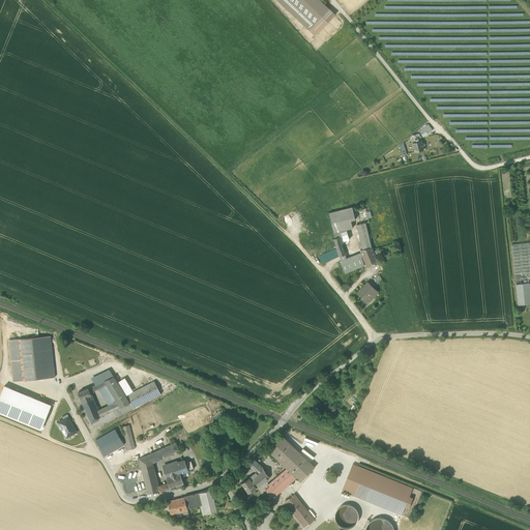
[(276,0),(308,30),(329,8),(319,0),(276,0)]
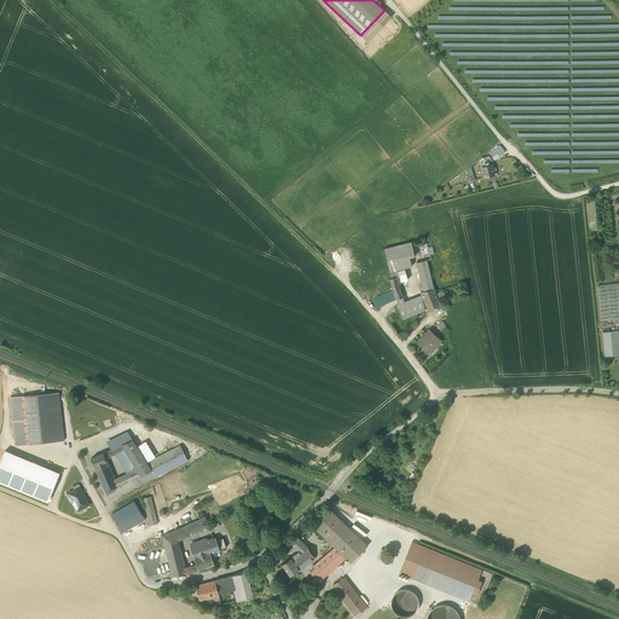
[(392,17),(385,10),(360,35),(369,41),(392,17)]
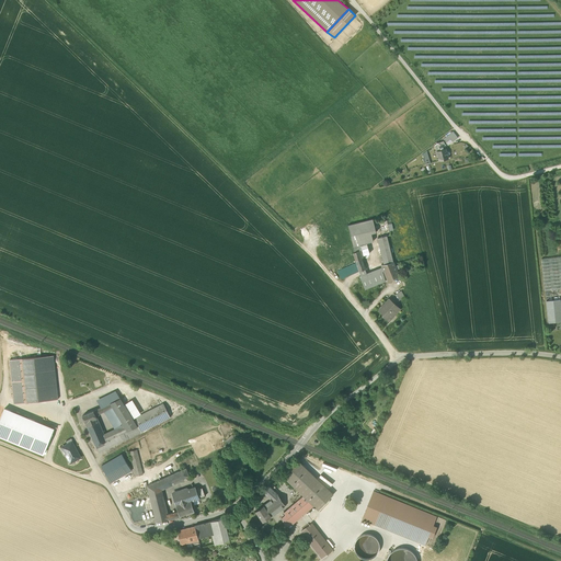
[(444,139),(446,142),(456,135),(454,132),(444,139)]
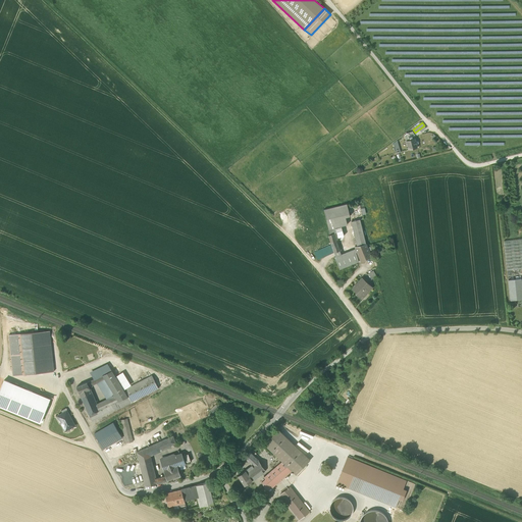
[(407,141),(409,150),(417,148),(415,139),(413,132),(407,134),(409,140),(407,141)]
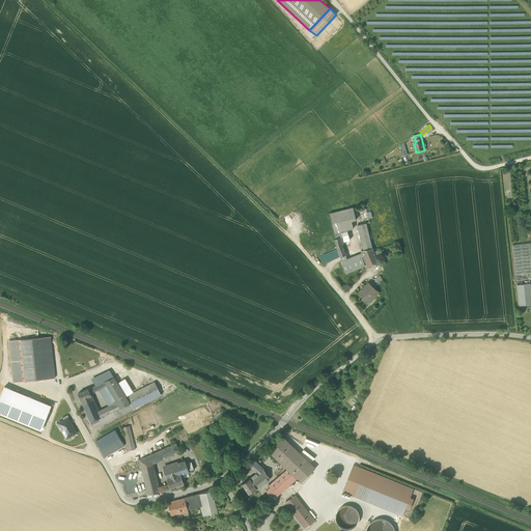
[(330,213),(335,233),(339,232),(354,229),(352,221),(356,220),(353,207),(330,213)]
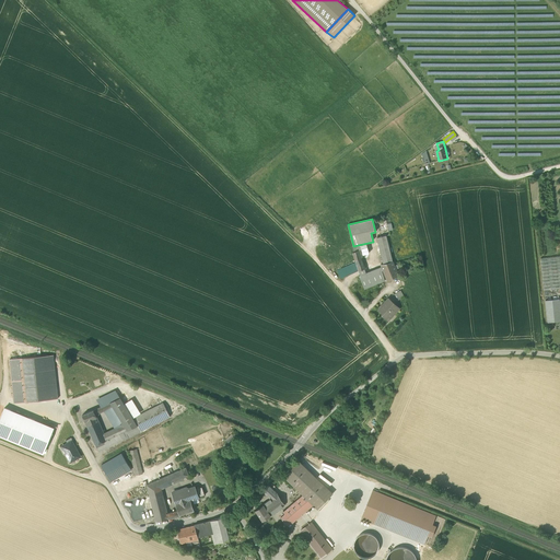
[(382,266),(383,270),(394,266),(393,261),(386,235),(376,237),(383,264),(381,265),(382,266)]
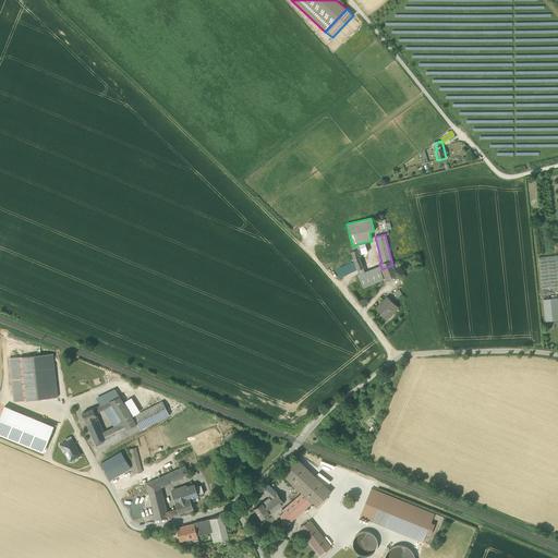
[(359,249),(358,250),(353,251),(351,252),(354,263),(358,269),(363,268),(360,257),(361,256),(361,255),(359,249)]
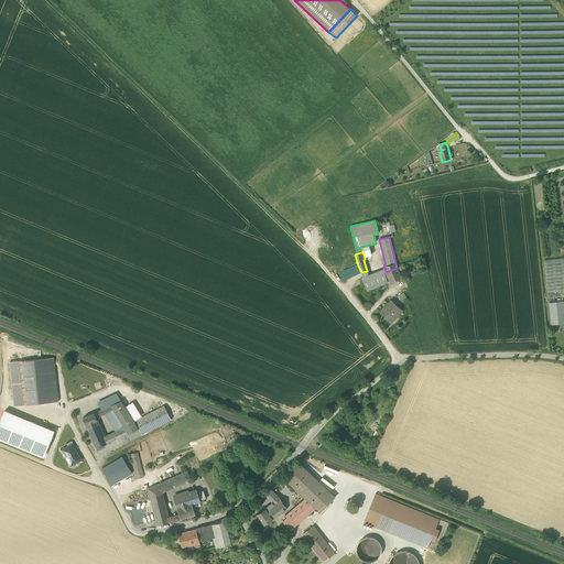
[(563,258),(544,260),(548,292),(563,290),(563,258)]
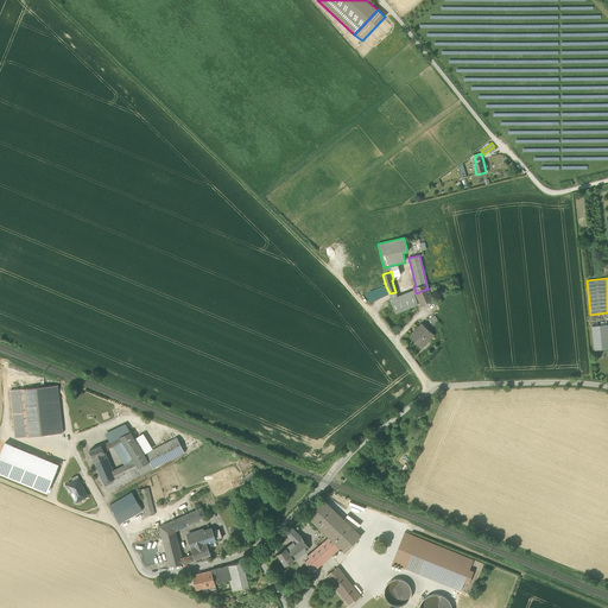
[(377,299),(390,293),(386,286),(367,293),(371,302),(377,299)]
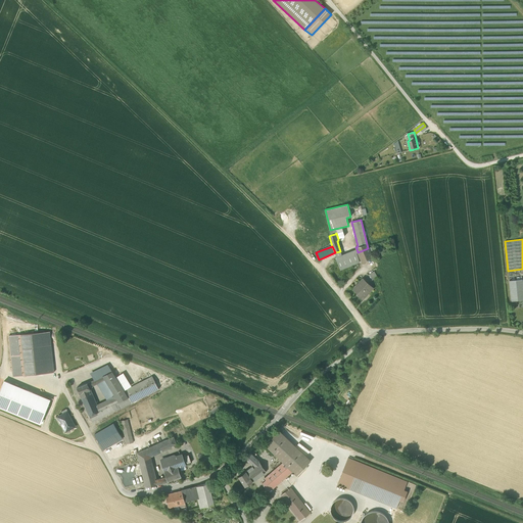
[(362,262),(364,260),(366,259),(372,257),(368,248),(358,252),(362,260),(362,262)]
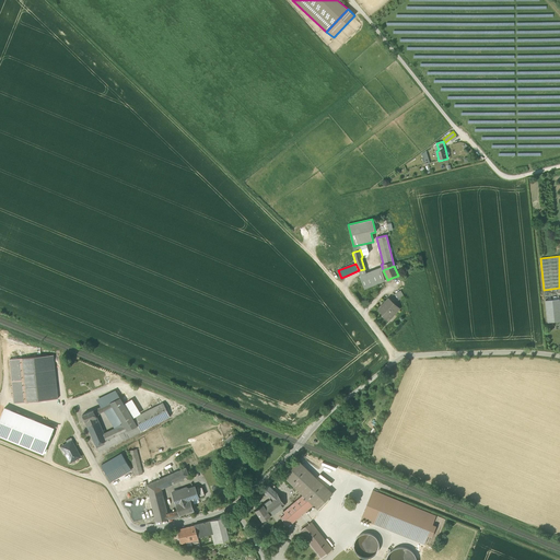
[(381,269),(364,276),(364,273),(360,276),(359,276),(364,289),(385,280),(382,271),(381,269)]
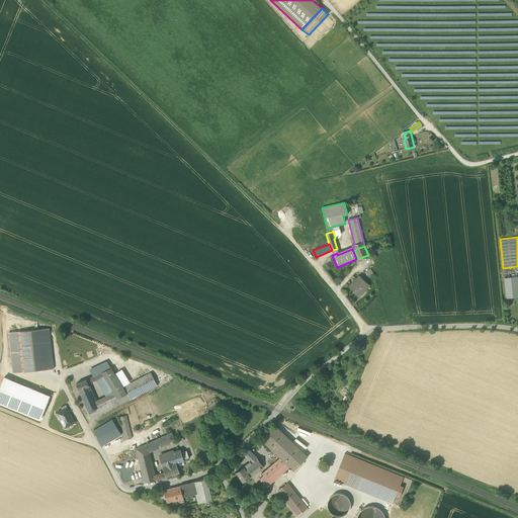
[(365,272),(368,277),(374,274),(370,268),(365,272)]
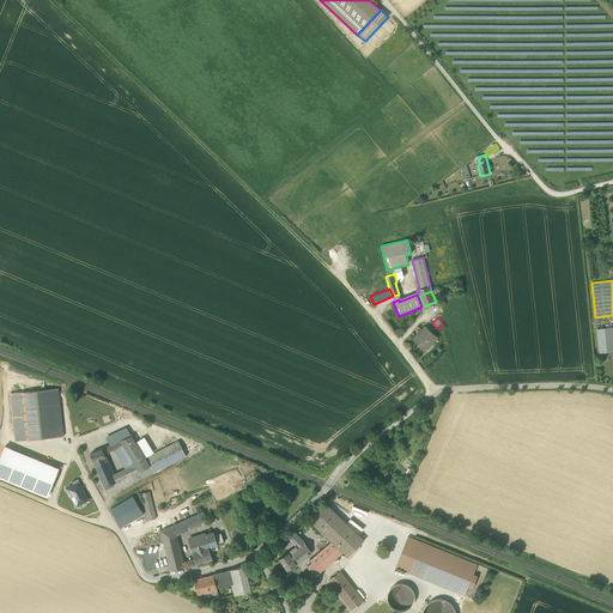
[(419,345),(424,349),(430,343),(431,344),(437,338),(426,327),(424,327),(422,331),(422,332),(423,332),(419,335),(417,335),(414,338),(416,339),(419,343),(419,345)]
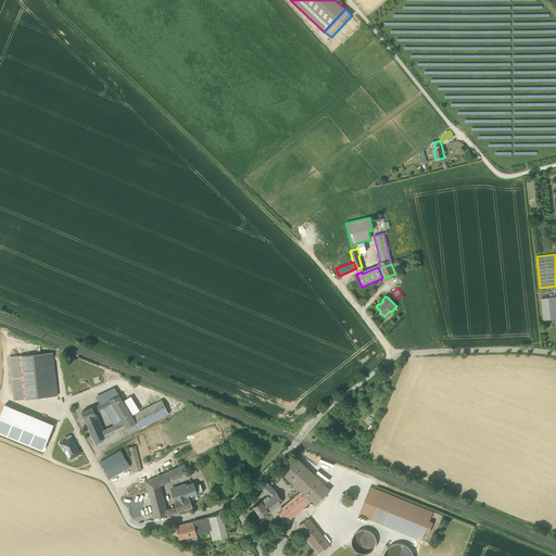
[(541,299),(543,319),(555,318),(555,305),(555,297),(541,299)]
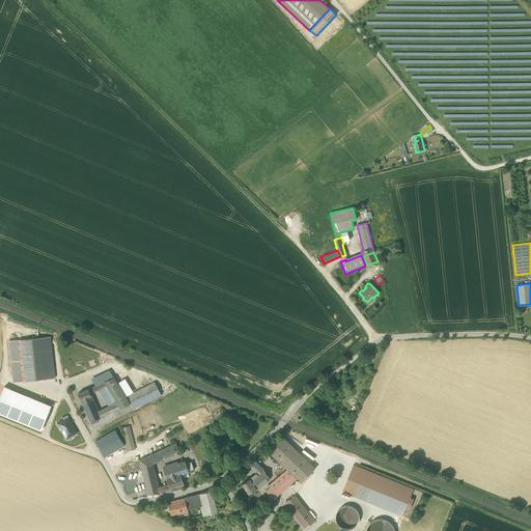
[(43,337),(47,379),(55,378),(51,336),(43,337)]
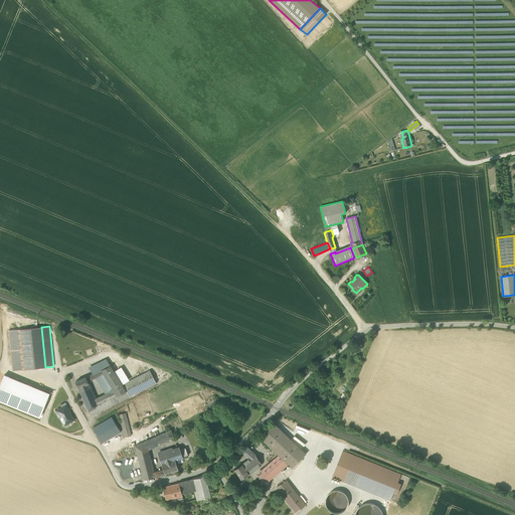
[(41,327),(21,329),(25,369),(45,367),(41,327)]
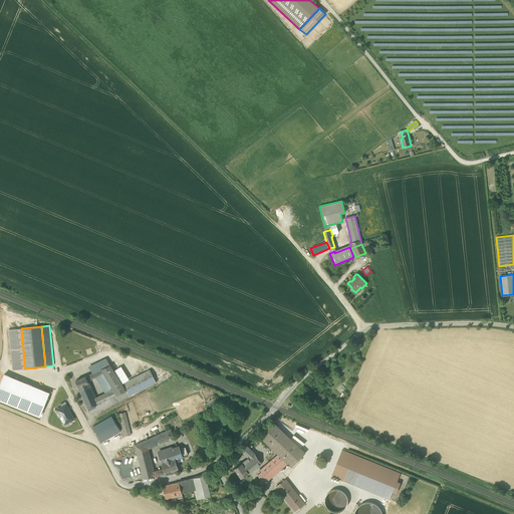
[(13,370),(25,368),(21,328),(9,330),(13,370)]
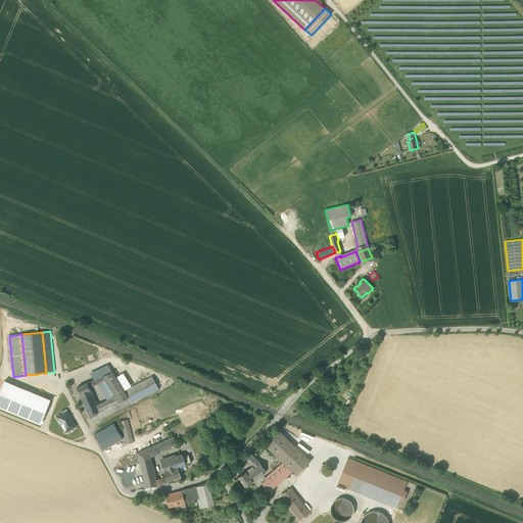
[(102,376),(112,372),(109,367),(91,375),(94,380),(95,380),(97,384),(107,400),(110,398),(111,397),(114,395),(102,376)]
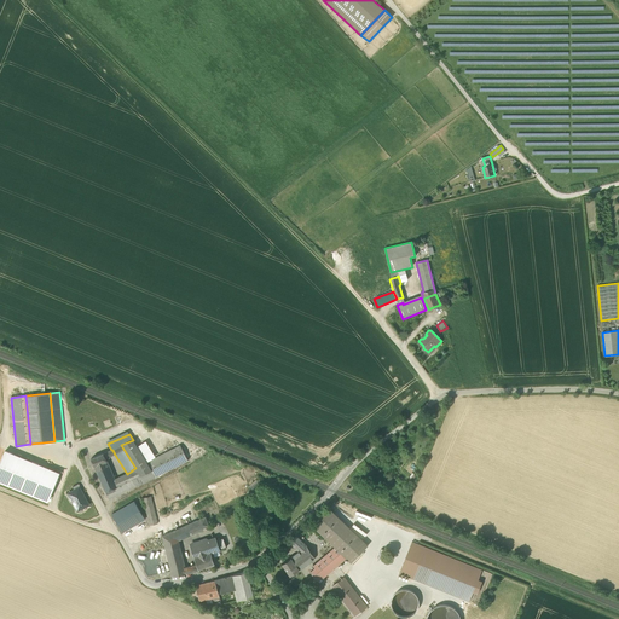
[(121,445),(136,468),(140,476),(151,472),(146,462),(137,446),(133,440),(121,445)]
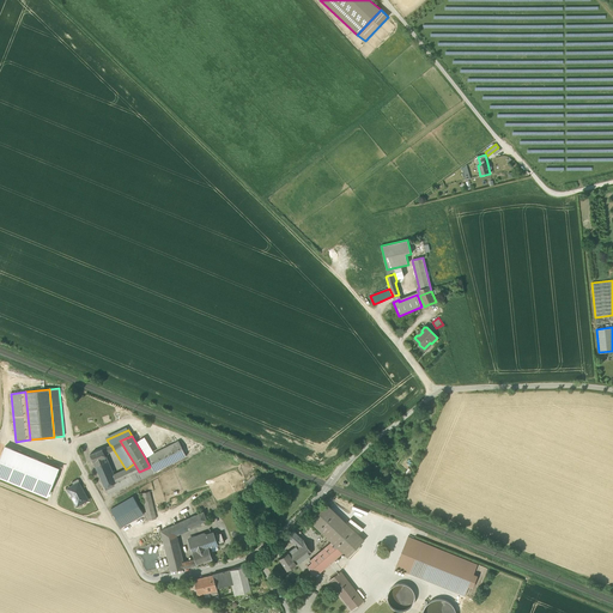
[(135,442),(145,457),(152,455),(141,437),(135,442)]
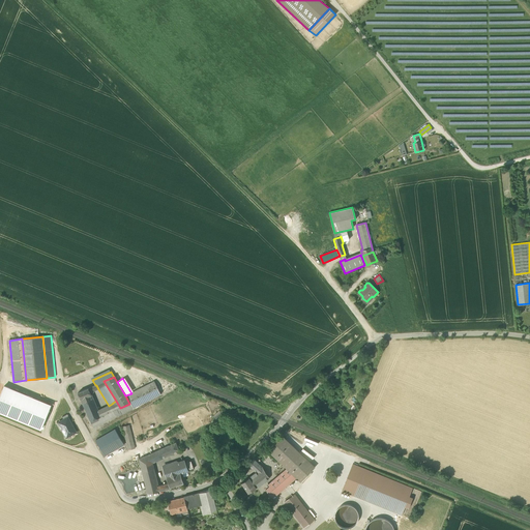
[(154,382),(131,393),(125,395),(129,404),(133,409),(160,394),(154,382)]
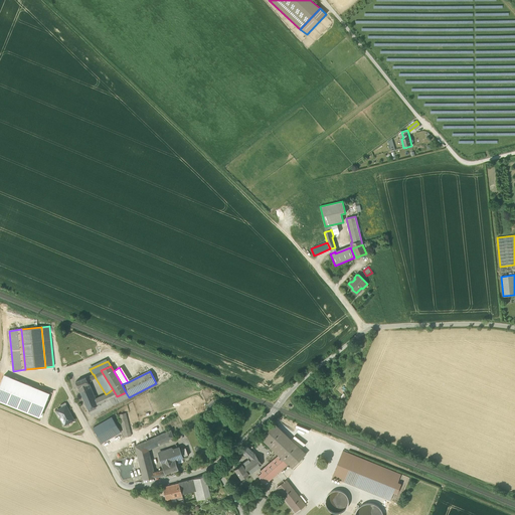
[(49,393),(4,375),(0,384),(0,400),(39,416),(40,416),(42,417),(43,413),(41,412),(49,393)]
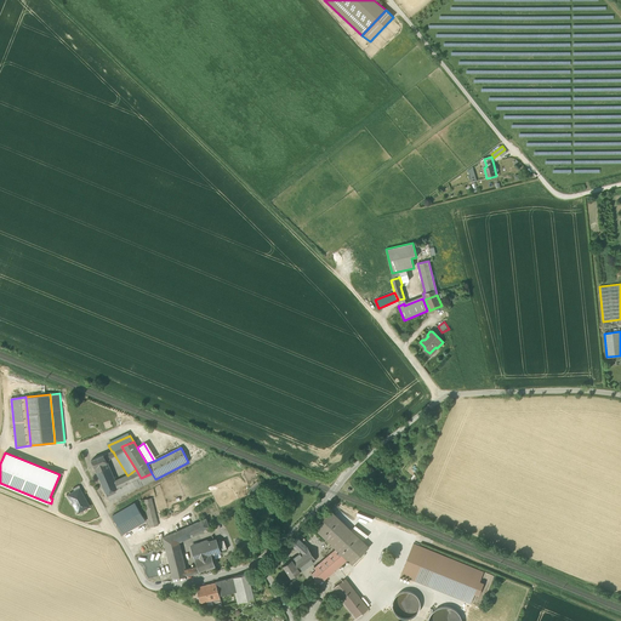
[(91,460),(98,476),(110,469),(107,462),(104,455),(103,455),(91,460)]
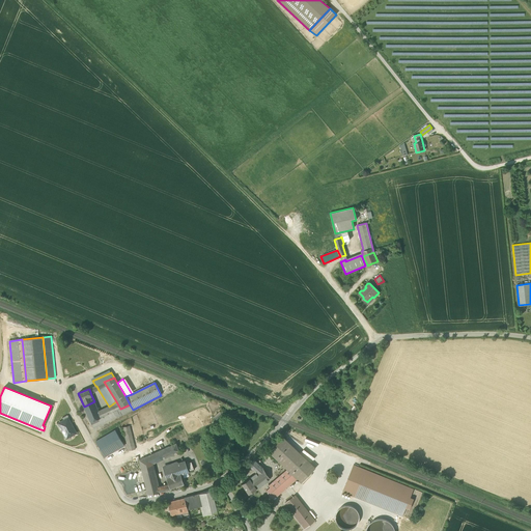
[(84,407),(90,422),(107,415),(110,420),(133,410),(130,404),(120,409),(116,401),(113,403),(112,404),(109,407),(99,412),(94,401),(84,407)]
